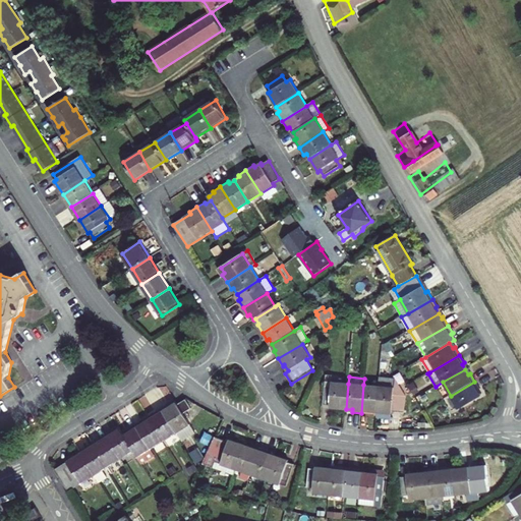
[(379,386),(377,412),(392,413),(392,411),(404,412),(406,396),(395,380),(380,379),(379,386)]
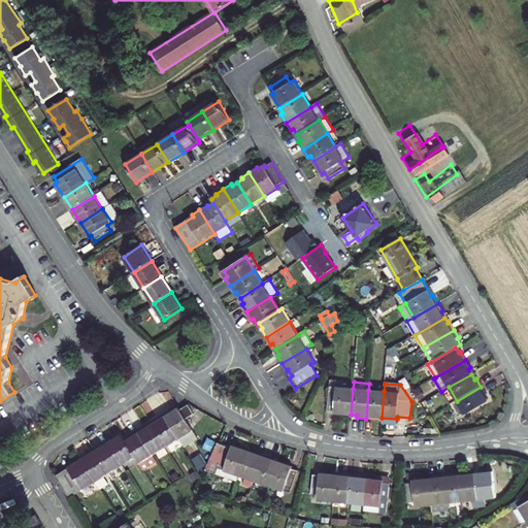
[(334,414),(351,415),(353,389),(330,386),(328,409),(334,410),(334,414)]
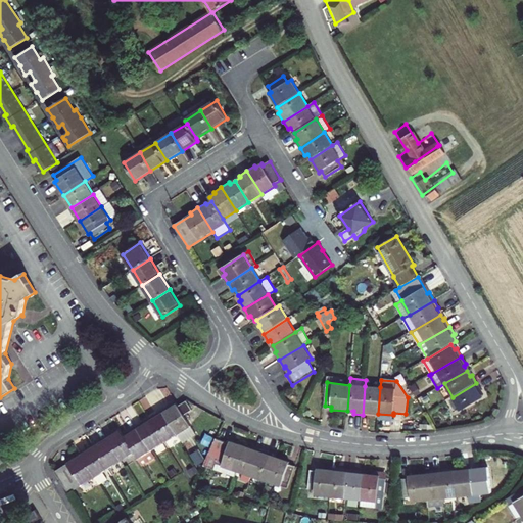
[(476,383),(453,397),(460,411),(482,397),(479,391),(481,390),(476,383)]
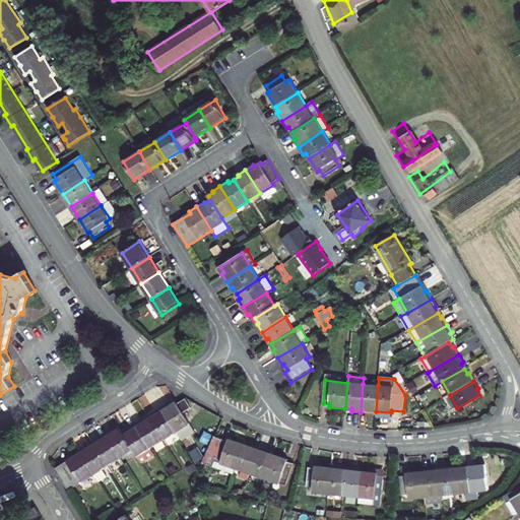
[(363,384),(361,412),(370,413),(370,410),(376,411),(378,385),(363,384)]
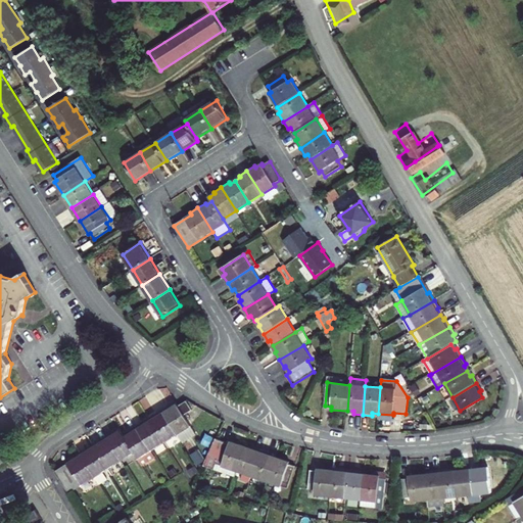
[(187,400),(179,406),(185,416),(192,410),(187,400)]
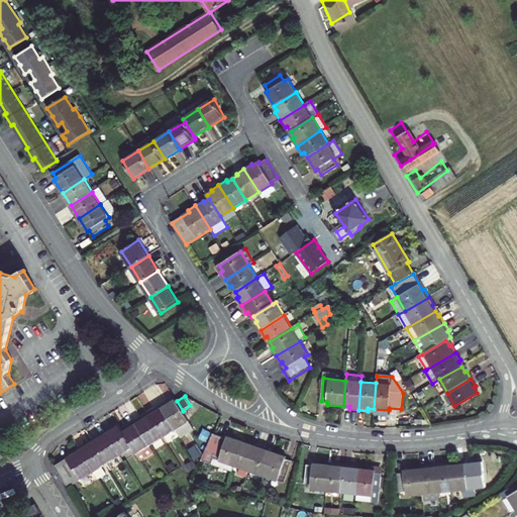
[(161,406),(176,429),(189,421),(183,411),(177,401),(176,399),(170,403),(169,401),(161,406)]
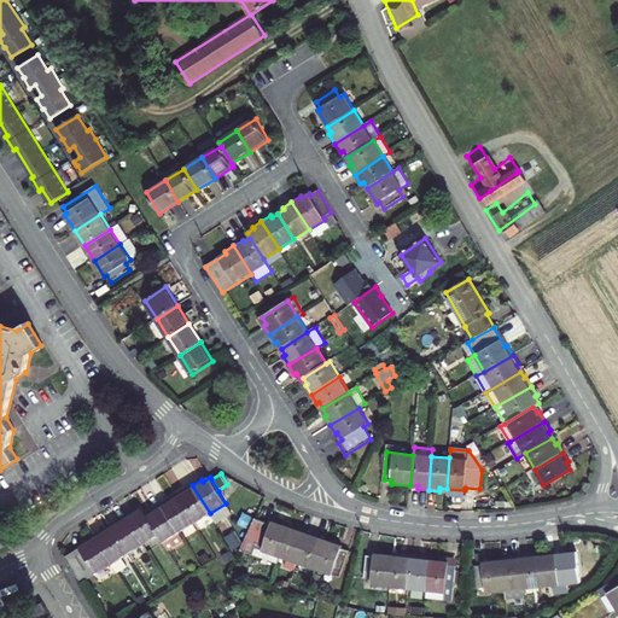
[(185,493),(179,497),(194,523),(210,513),(192,485),(184,490),(185,493)]
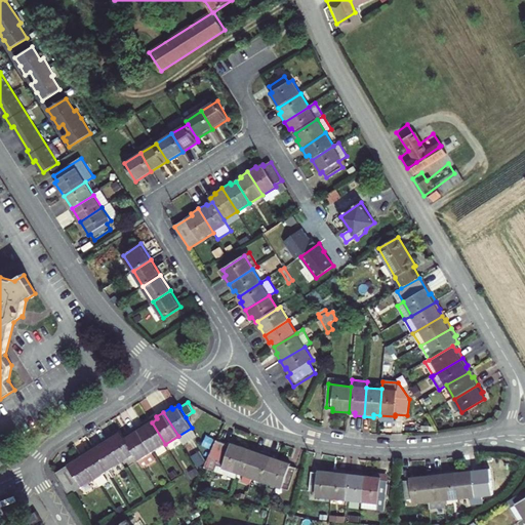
[(145,423),(137,429),(153,452),(165,444),(152,422),(147,426),(145,423)]
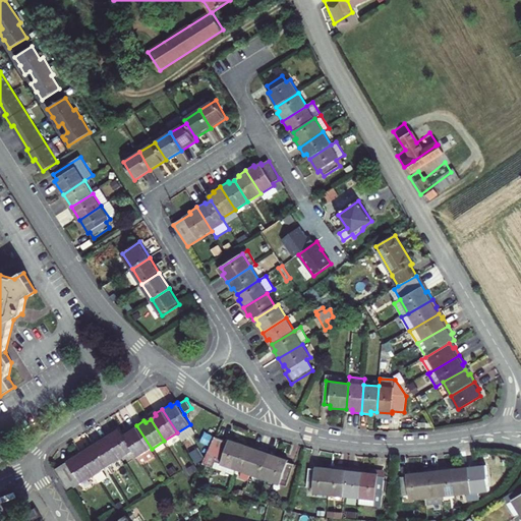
[(129,431),(124,436),(133,451),(142,464),(156,456),(152,449),(136,425),(128,429),(129,431)]
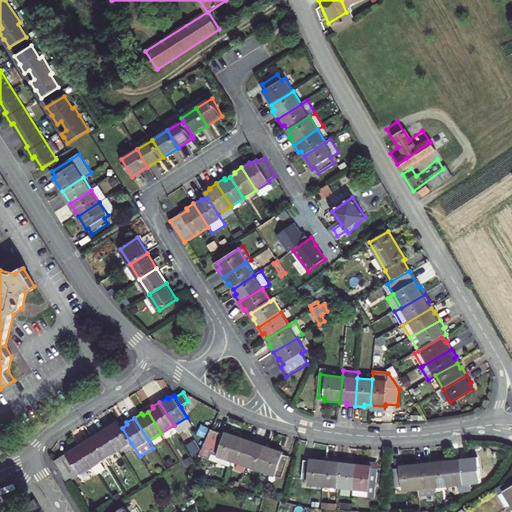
[(131,443),(122,428),(118,421),(112,424),(111,423),(104,427),(119,451),(131,443)]
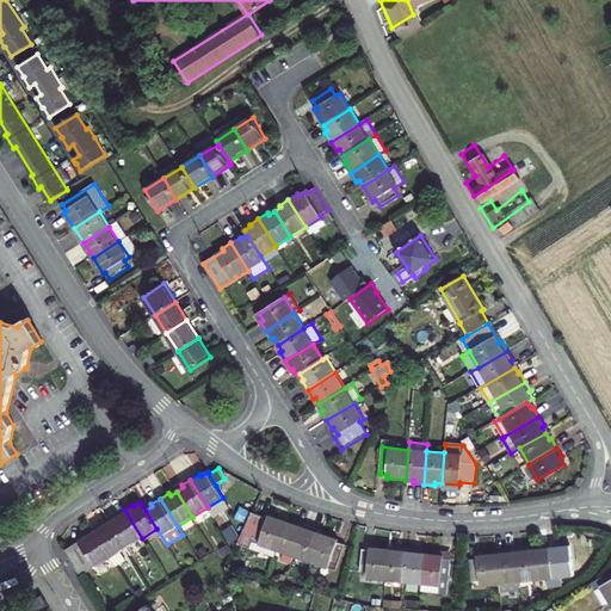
[(116,518),(110,523),(127,548),(142,538),(124,510),(115,516),(116,518)]
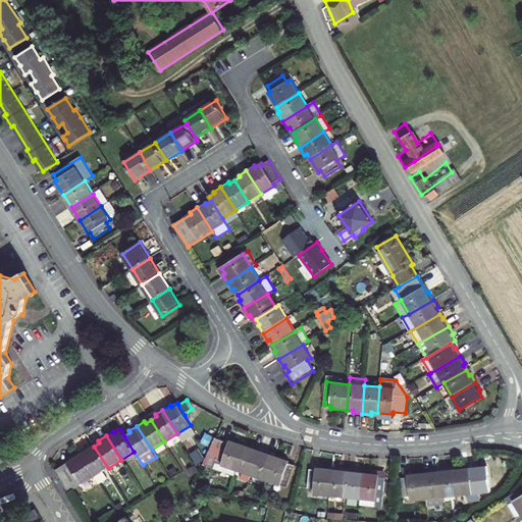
[(229,442),(215,437),(203,465),(214,469),(216,463),(237,470),(246,446),(230,440),(229,442)]
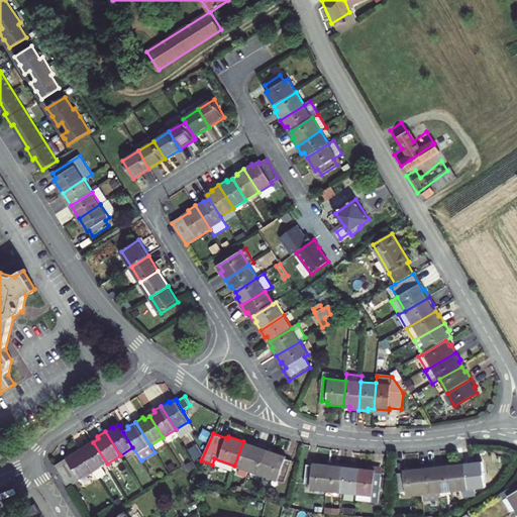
[(249,443),(243,441),(234,466),(240,468),(238,474),(247,477),(248,471),(259,444),(249,441),(249,443)]
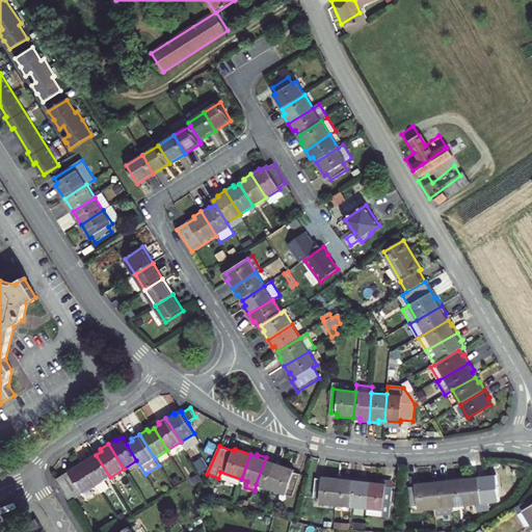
[(88,456),(81,461),(97,485),(101,493),(109,487),(105,480),(110,477),(96,455),(89,458),(88,456)]
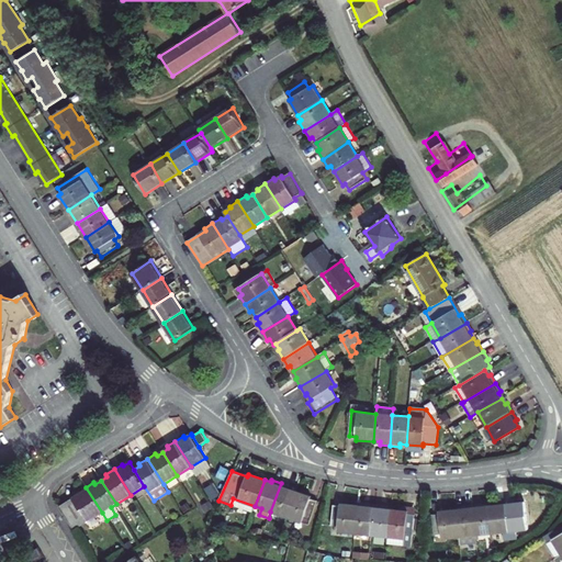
[(290,486),(281,483),(270,512),(287,517),(295,491),(289,489),(290,486)]
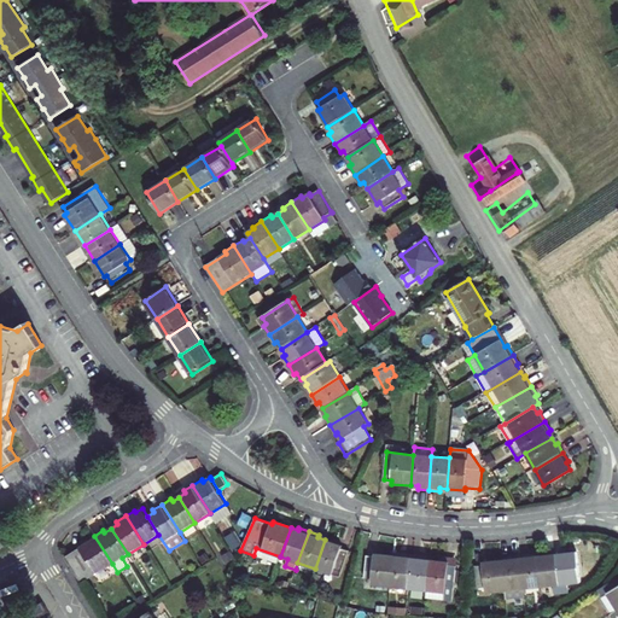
[(64,558),(81,583),(112,564),(94,536),(85,542),(86,543),(64,558)]
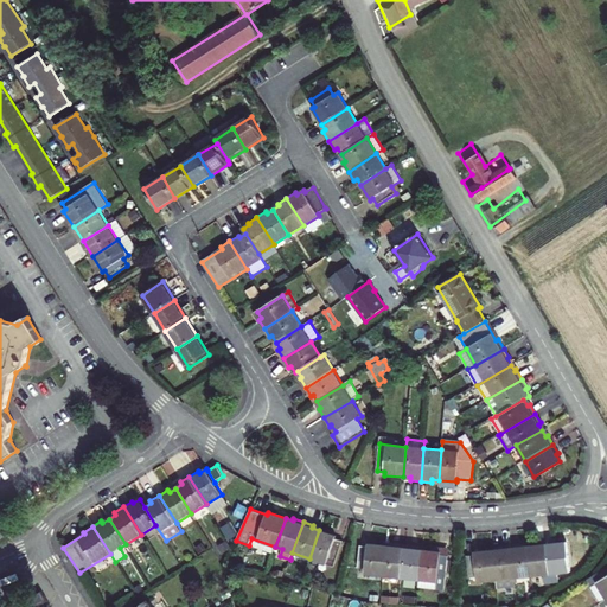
[(337,536),(319,530),(310,558),(334,568),(344,542),(336,538),(337,536)]
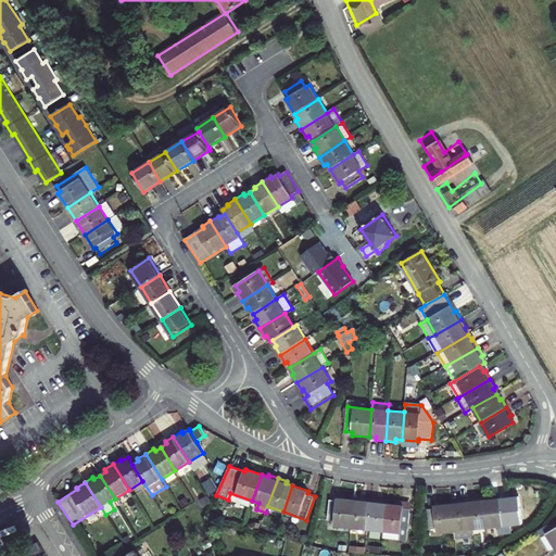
[(250,507),(252,501),(230,493),(228,500),(250,507)]
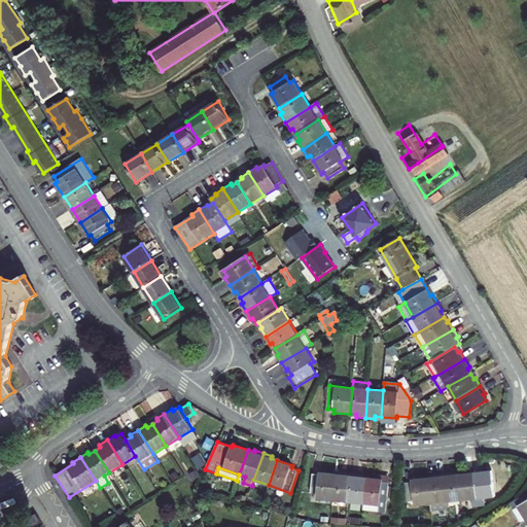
[(482,471),(459,475),(462,500),(472,499),(473,506),(485,505),(484,497),(494,496),(491,472),(482,473),(482,471)]
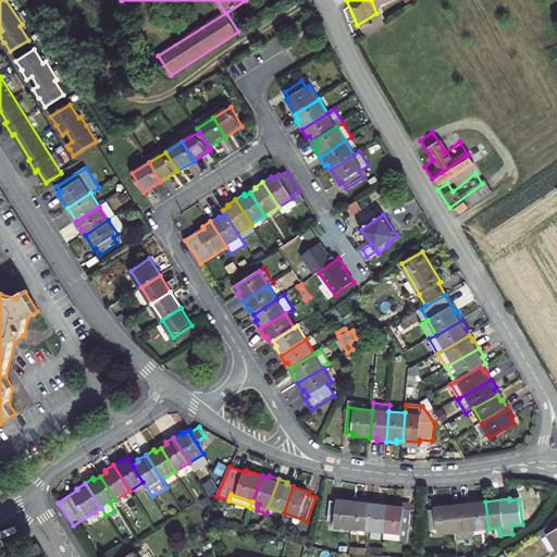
[(353,529),(356,502),(338,499),(338,502),(331,500),(329,521),(335,522),(335,527),(353,529)]
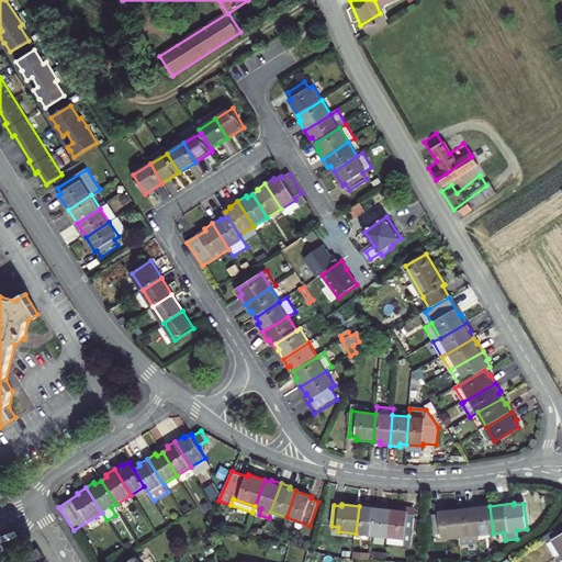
[(371,536),(374,505),(366,504),(364,506),(359,506),(356,534),(371,536)]
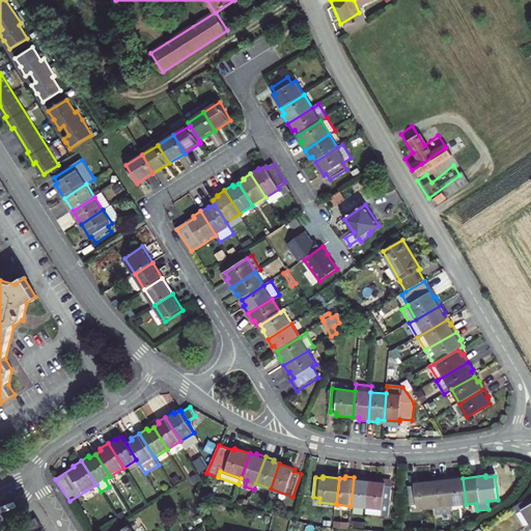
[(466,504),(463,478),(456,478),(455,476),(446,477),(449,506),(466,504)]
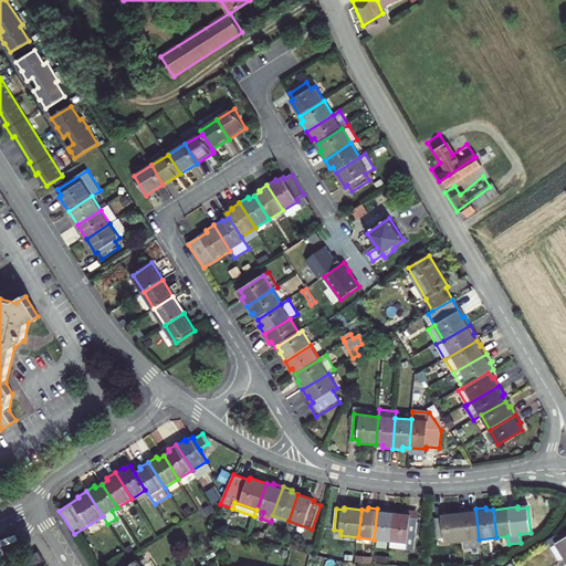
[(387,510),(377,509),(374,540),(390,541),(394,513),(387,513),(387,510)]
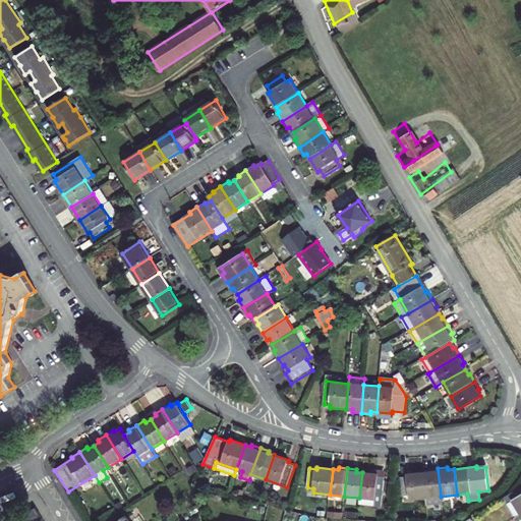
[(442,502),(441,497),(438,468),(428,469),(429,471),(423,472),(426,498),(426,504),(442,502)]
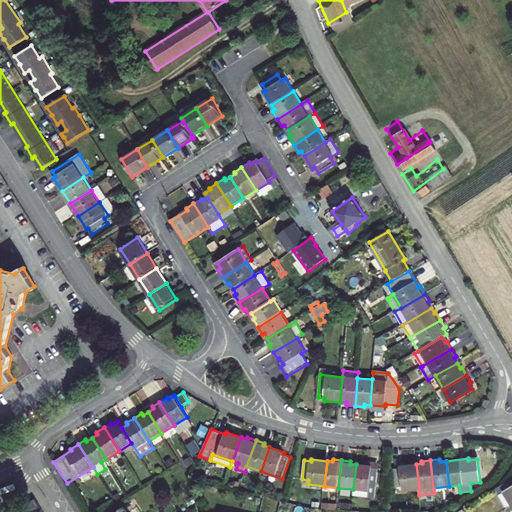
[(372,466),(356,464),(353,489),(353,496),(375,498),(378,469),(372,468),(372,466)]
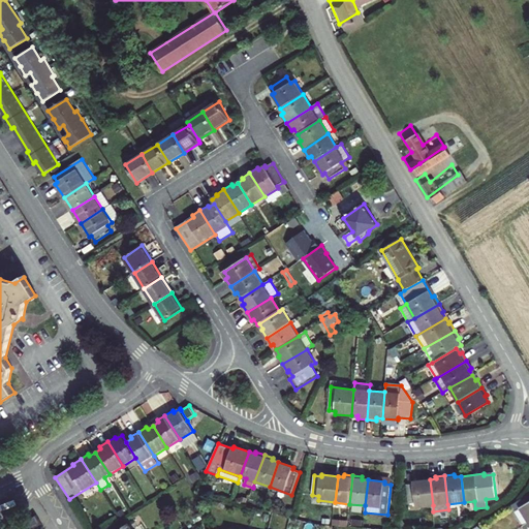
[(416,507),(433,505),(430,479),(413,481),(413,484),(407,485),(409,503),(415,503),(416,507)]
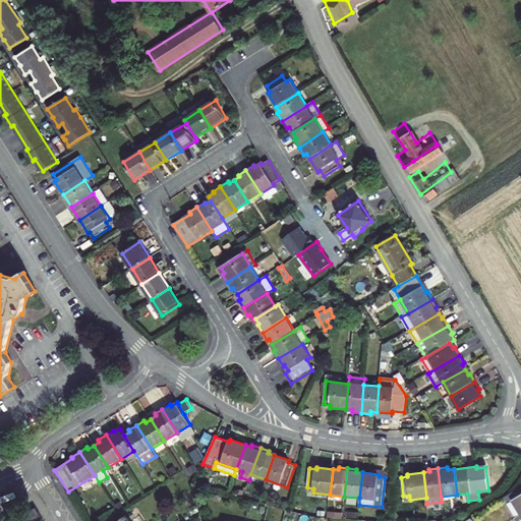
[(507,505),(515,517),(520,513),(520,486),(505,497),(509,503),(507,505)]
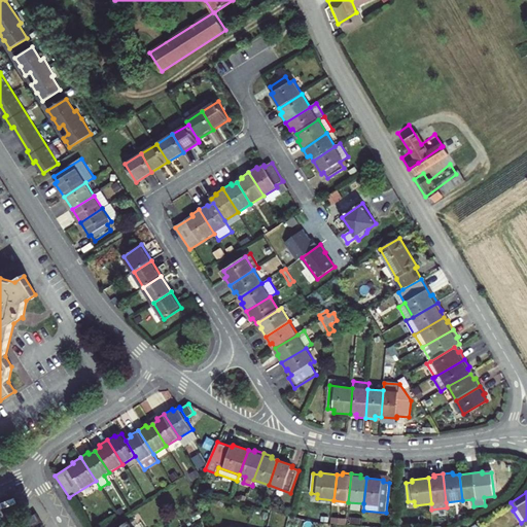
[(36,514),(25,521),(28,526),(33,526),(41,522),(36,514)]
